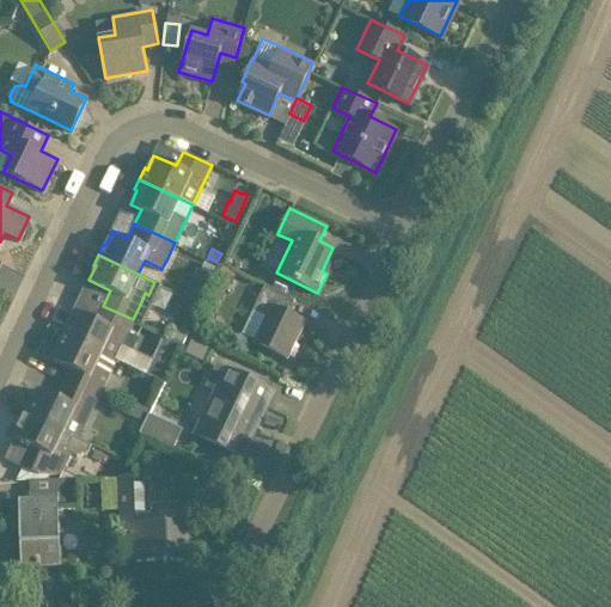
[(200,269),(211,275),(215,265),(205,259),(200,269)]
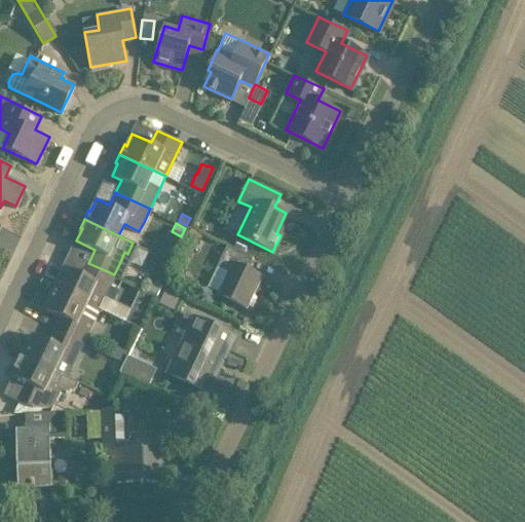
[(202,233),(189,227),(185,235),(197,243),(202,233)]
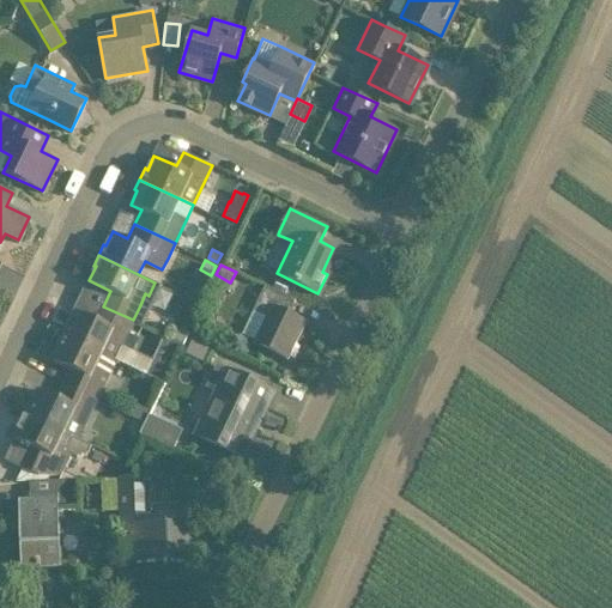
[(272,286),(284,292),(289,281),(277,277),(272,286)]
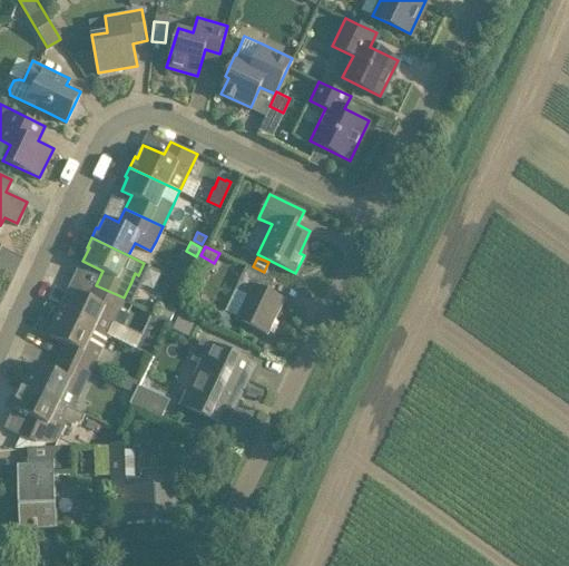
[(236,318),(247,322),(267,332),(283,299),(267,291),(274,277),(264,272),(253,266),(245,263),(235,286),(248,292),(236,318)]
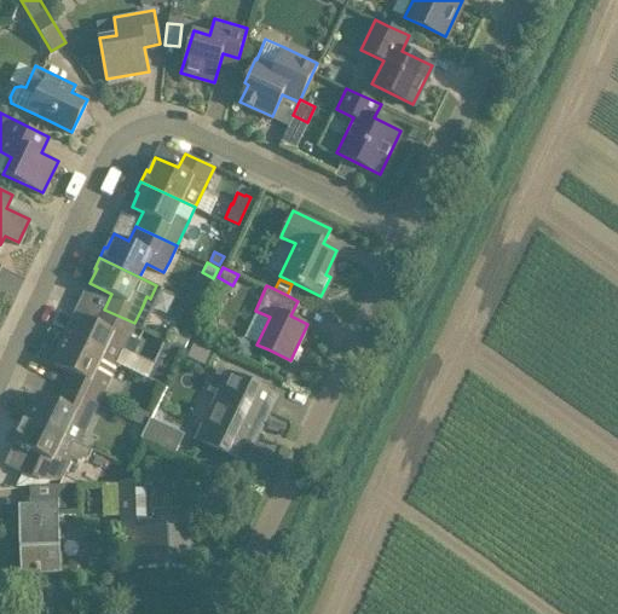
[(67,325),(62,336),(115,363),(127,337),(134,323),(104,310),(97,323),(75,313),(69,326),(67,325)]
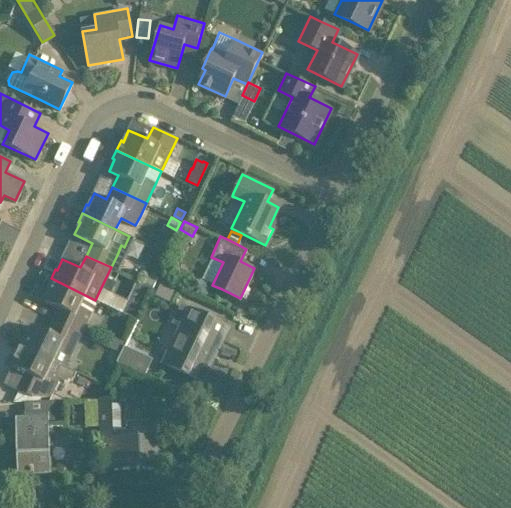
[(175,262),(163,265),(166,277),(178,274),(175,262)]
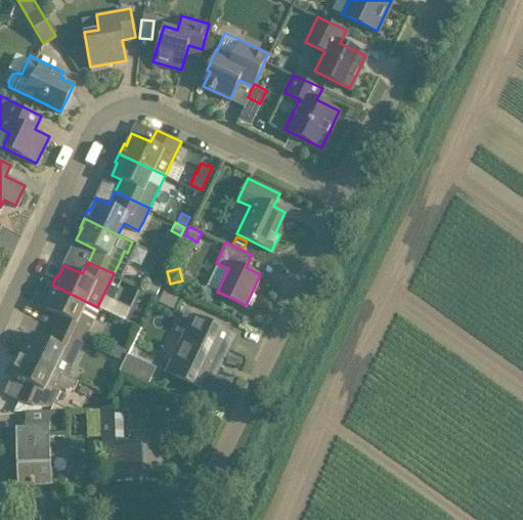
[(157,275),(145,288),(155,292),(161,278),(157,275)]
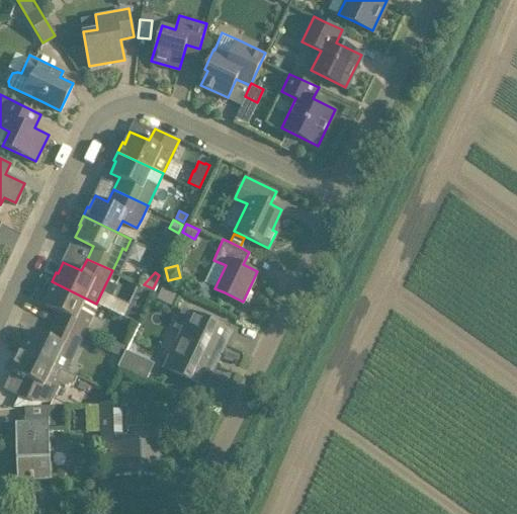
[(53,324),(80,337),(86,324),(96,304),(52,281),(47,290),(49,291),(44,304),(59,311),(53,324)]
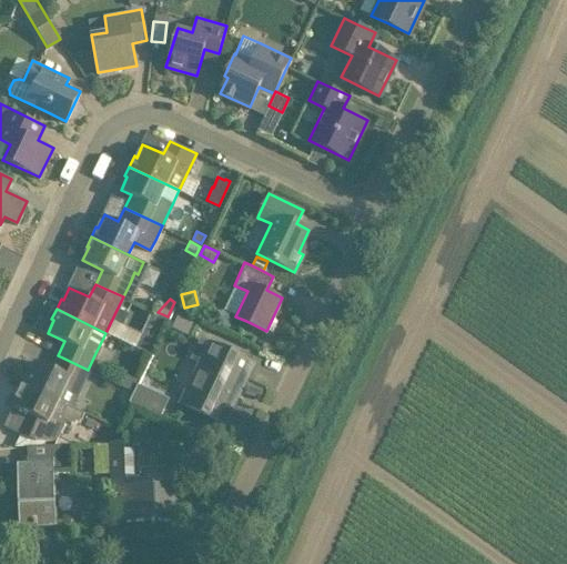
[(179,309),(171,325),(188,333),(195,316),(179,309)]
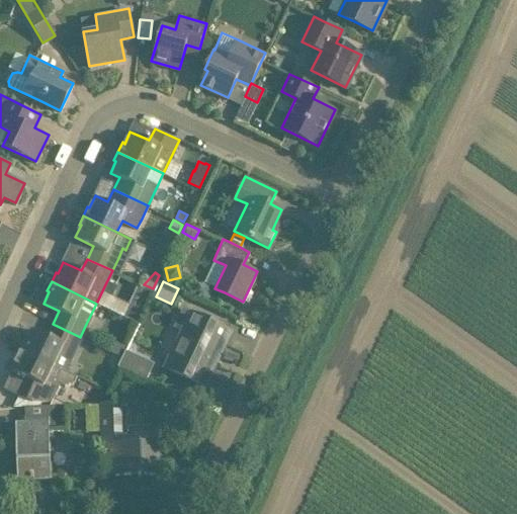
[(153,289),(143,285),(138,282),(126,305),(121,315),(138,322),(143,312),(152,291),(153,289)]
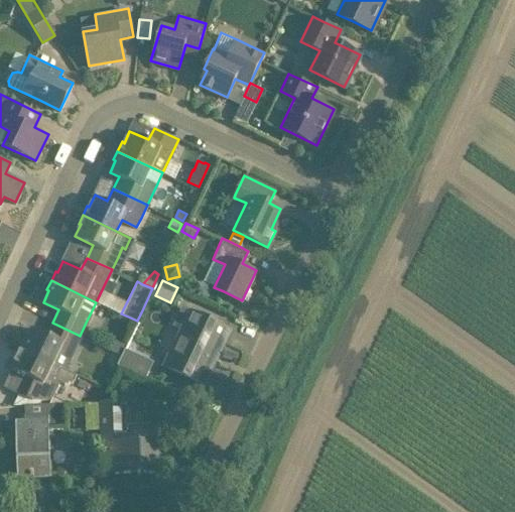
[(212,320),(194,310),(181,305),(172,324),(182,328),(165,365),(202,383),(223,340),(229,328),(212,320)]
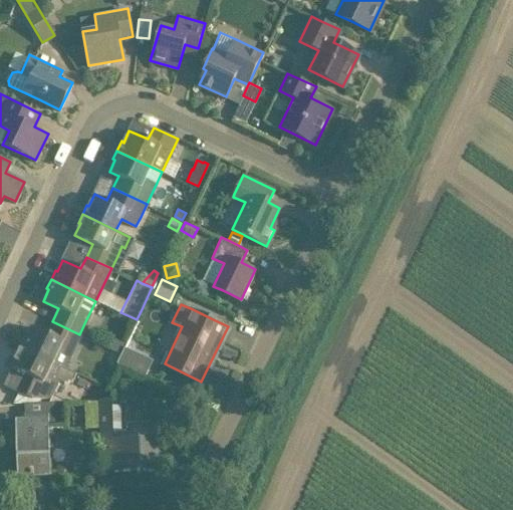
[(24,336),(19,345),(75,372),(76,370),(64,365),(74,346),(79,334),(52,321),(46,332),(31,325),(26,337),(24,336)]
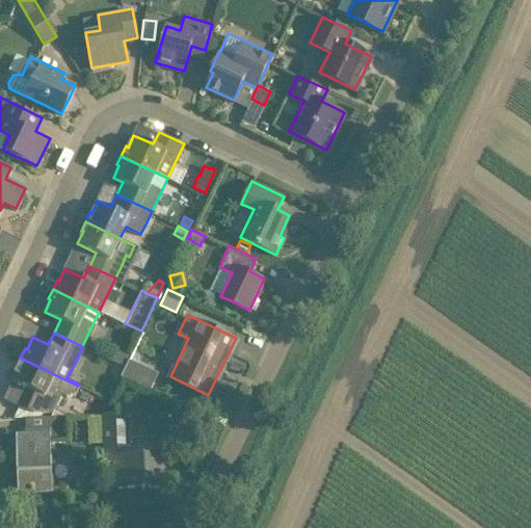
[(151,386),(158,369),(128,357),(121,373),(151,386)]
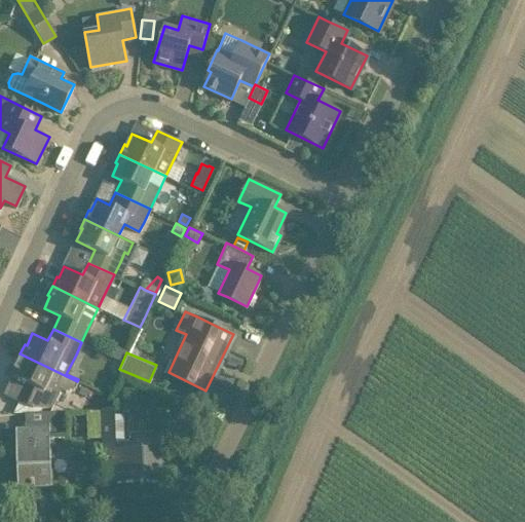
[(12,375),(27,382),(19,400),(33,406),(52,406),(61,387),(66,389),(75,386),(77,381),(20,353),(15,362),(17,363),(12,375)]
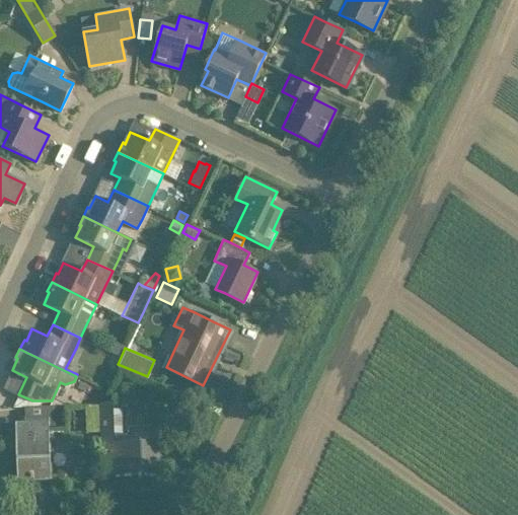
[(169,441),(114,443),(114,432),(122,432),(121,409),(113,409),(113,402),(99,403),(102,476),(161,474),(161,473),(159,473),(158,442),(169,442),(169,441)]
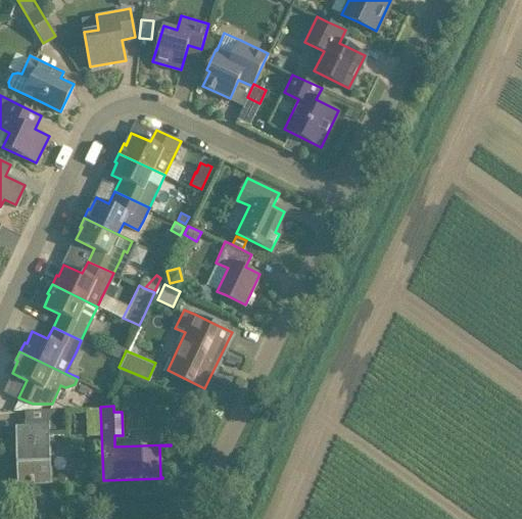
[(51,492),(49,432),(67,431),(65,408),(27,410),(27,424),(15,425),(17,483),(18,483),(18,481),(50,480),(50,492),(51,492)]
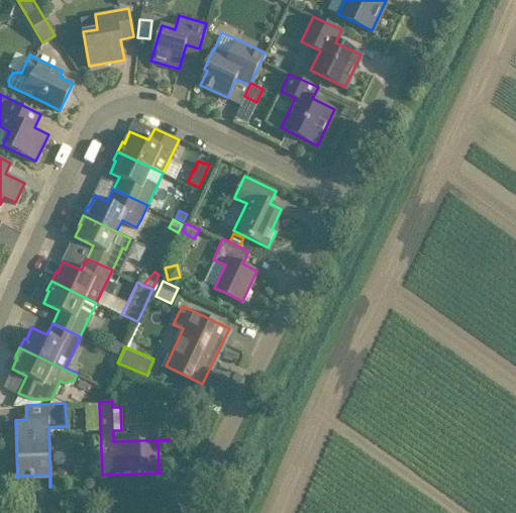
[(85,403),(85,412),(100,412),(99,403),(85,403)]
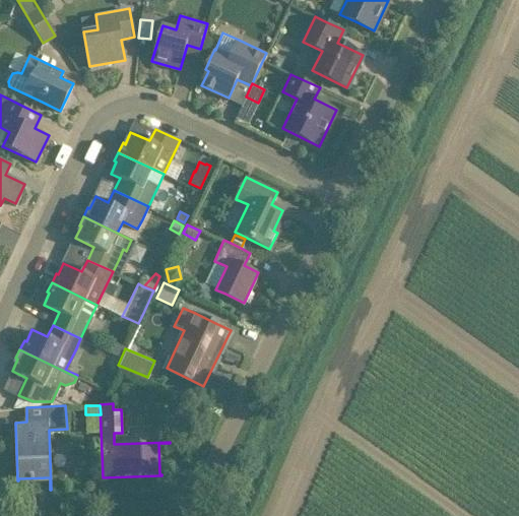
[(193,455),(197,446),(187,442),(183,451),(193,455)]
